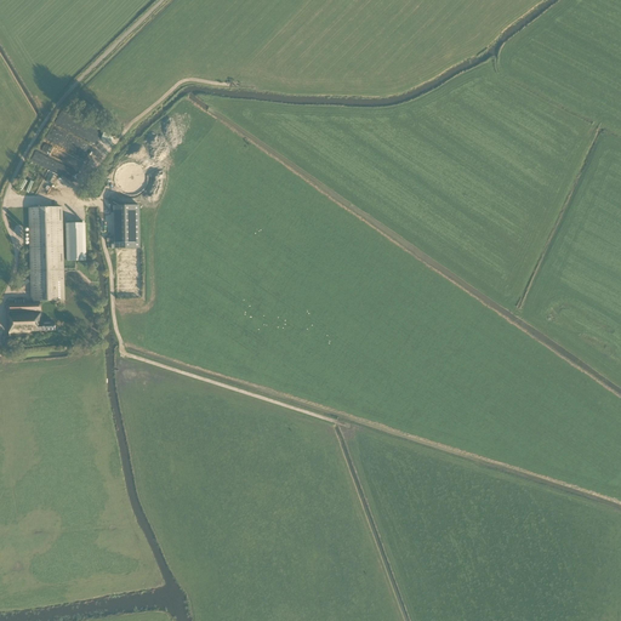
[(43,181),(51,187),(56,177),(47,172),(43,181)]
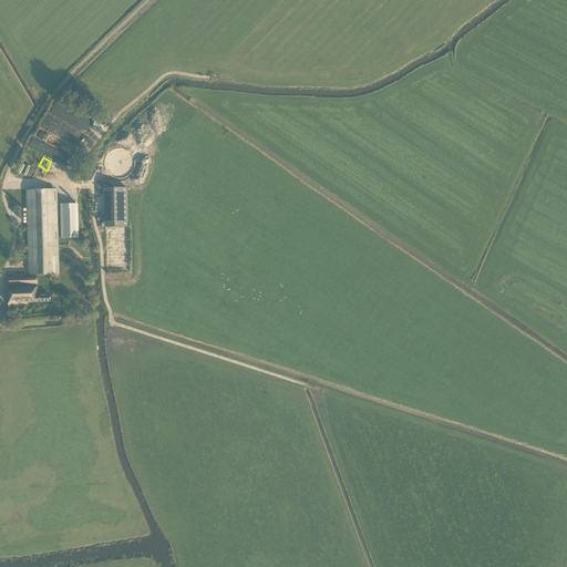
[(127,227),(126,187),(103,188),(103,227),(127,227)]
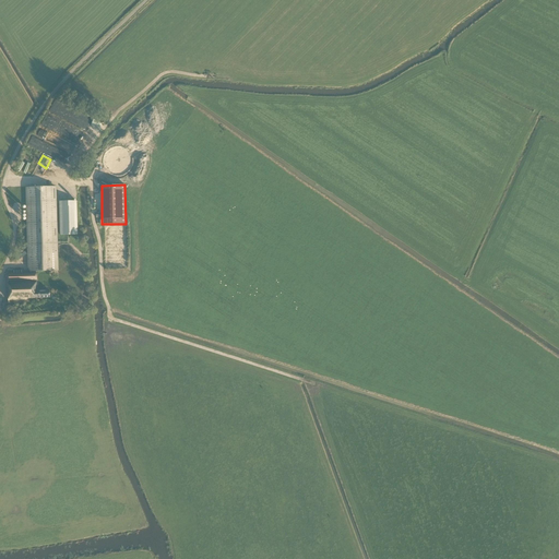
[(31,273),(22,273),(22,271),(15,271),(15,273),(9,274),(9,275),(8,275),(9,301),(32,300),(32,299),(49,298),(49,292),(47,292),(47,289),(37,290),(36,273),(36,271),(57,271),(55,187),(27,188),(30,272),(31,272),(31,273)]
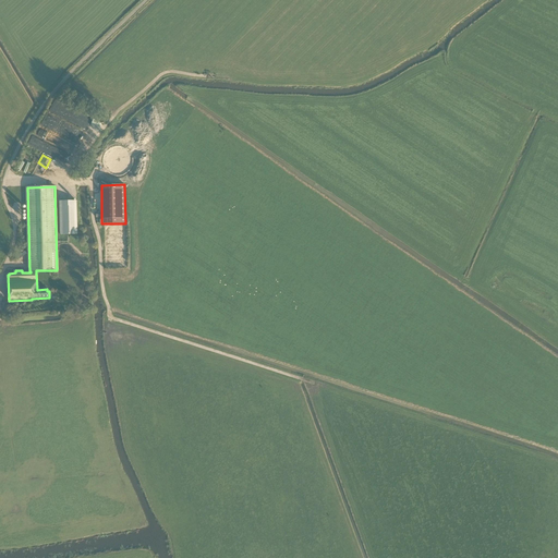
[(76,202),(59,202),(60,233),(77,233),(76,202)]
